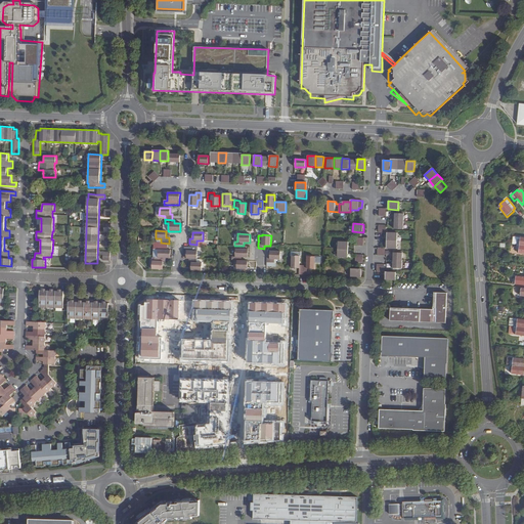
[(397,249),(397,241),(387,241),(387,249),(397,249)]
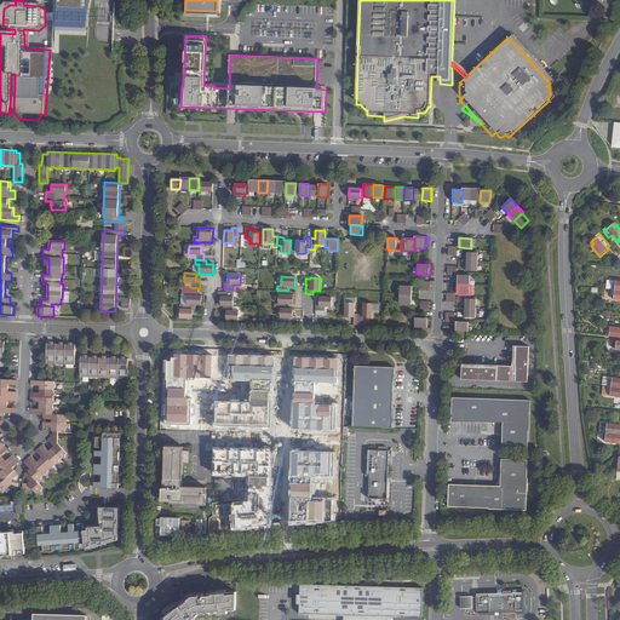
[(187,296),(187,305),(196,305),(201,305),(202,296),(200,296),(200,292),(195,292),(195,290),(183,290),(183,296),(187,296)]
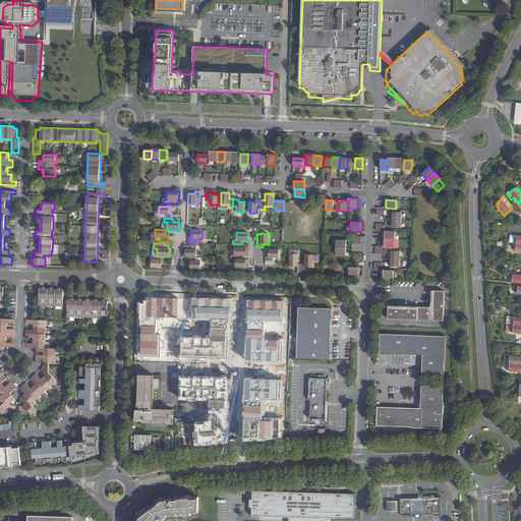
[(196,246),(188,246),(183,245),(183,251),(185,251),(185,257),(188,257),(195,257),(196,246)]
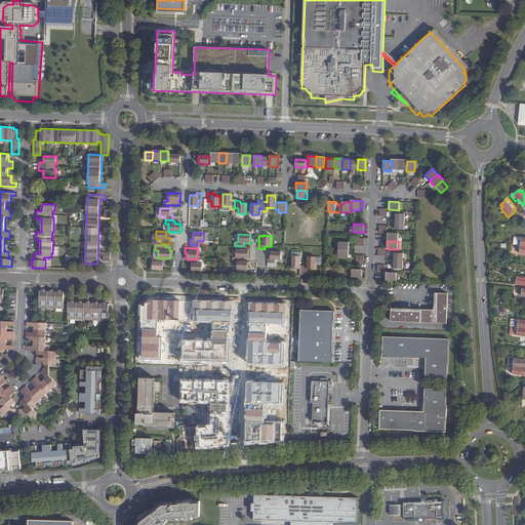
[(233,257),(233,261),(237,261),(242,261),(242,257),(248,257),(248,249),(236,249),(236,257),(233,257)]
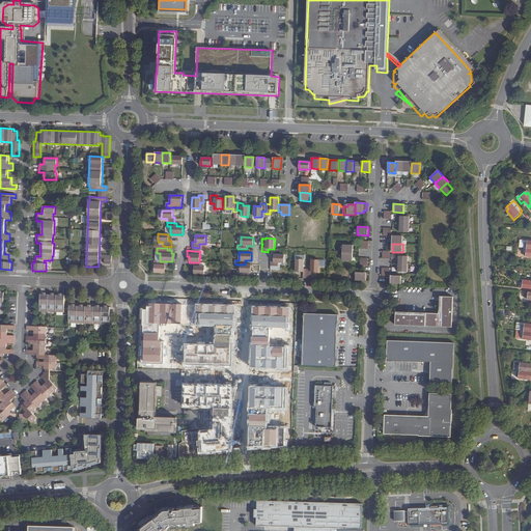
[(271,260),(271,270),(276,271),(276,266),(278,266),(278,262),(284,262),(284,255),(274,254),(274,260),(271,260)]
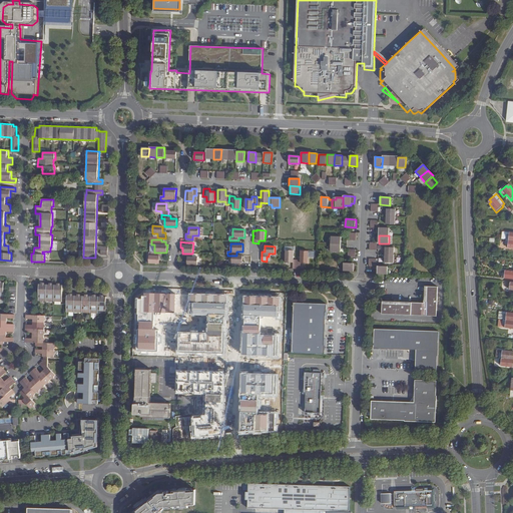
[(297,269),(297,260),(294,260),(294,250),(286,250),(286,263),(293,263),(293,269),(297,269)]
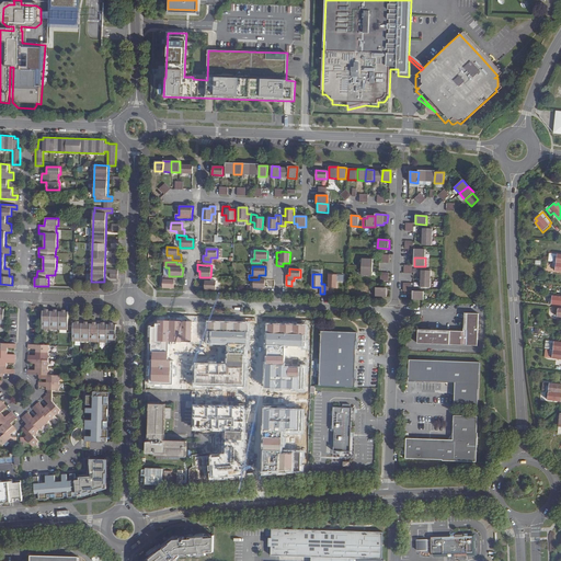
[(324,294),(329,294),(329,287),(336,288),(338,275),(329,274),(329,284),(324,284),(324,294)]
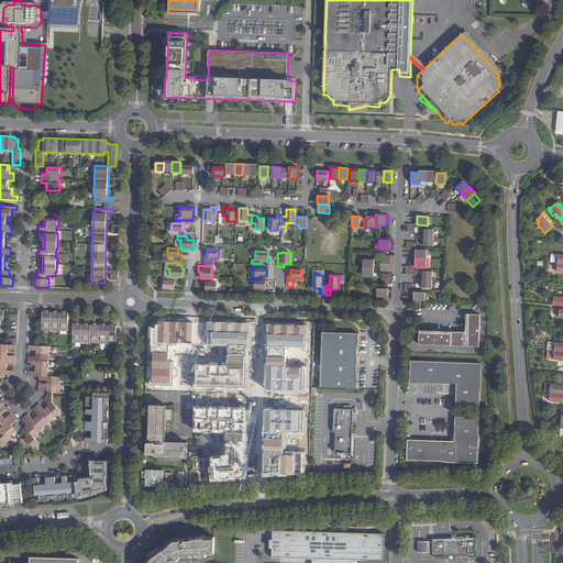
[(178,277),(169,277),(169,280),(163,280),(163,289),(175,290),(175,284),(178,284),(178,277)]
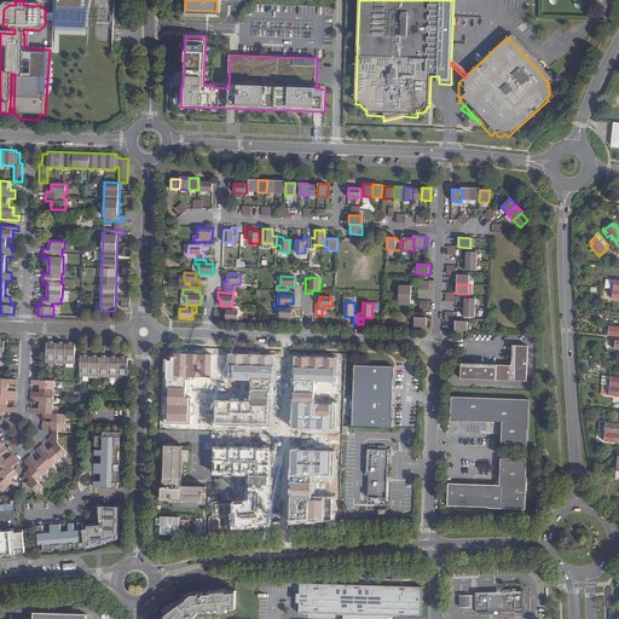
[(232,306),(224,306),(223,313),(226,313),(226,319),(238,320),(238,311),(232,311),(232,306)]
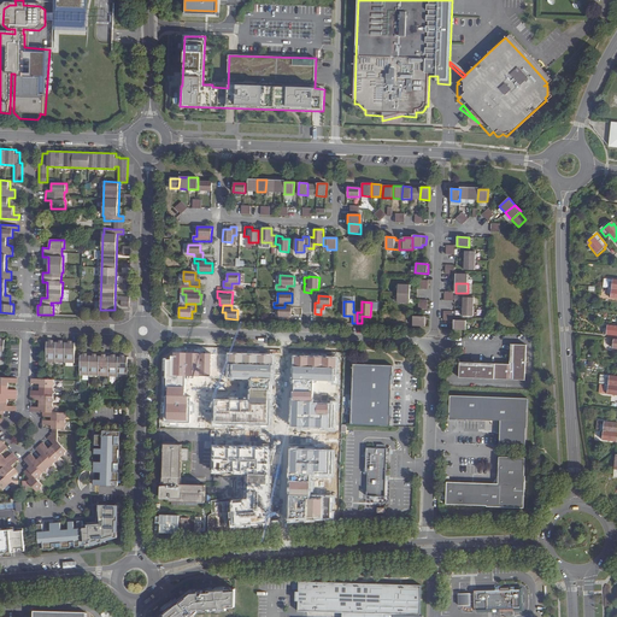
[(286,319),(286,321),(294,322),(294,315),(292,315),(292,307),(285,307),(278,307),(278,316),(286,317),(286,319)]
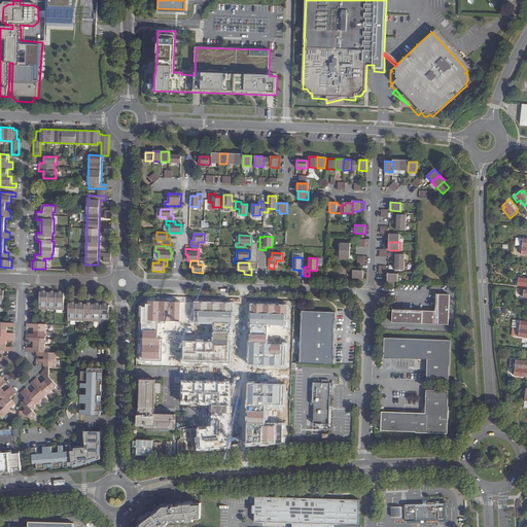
[(353,278),(363,279),(363,271),(353,270),(353,278)]
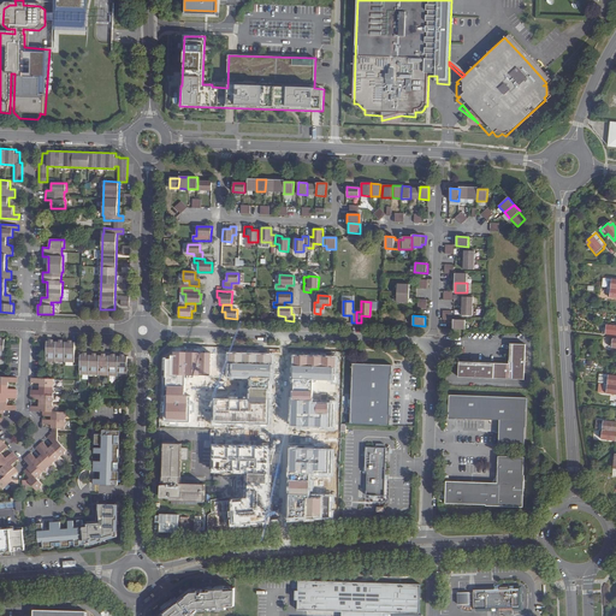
[(463,330),(466,330),(466,320),(454,320),(454,329),(463,330)]
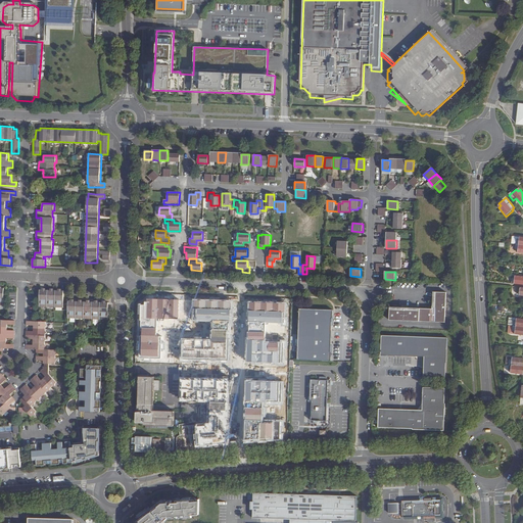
[(48,290),(40,290),(40,307),(47,307),(48,290)]
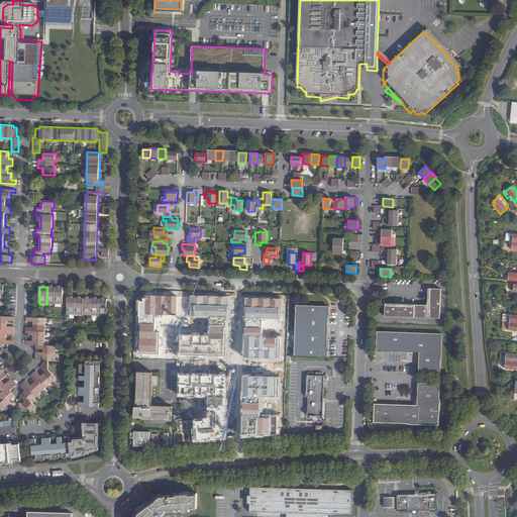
[(56,288),(47,287),(46,304),(55,304),(56,288)]
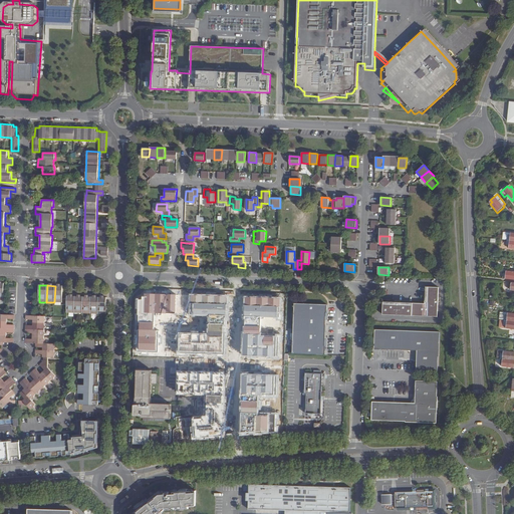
[(63,303),(63,286),(55,286),(54,302),(63,303)]
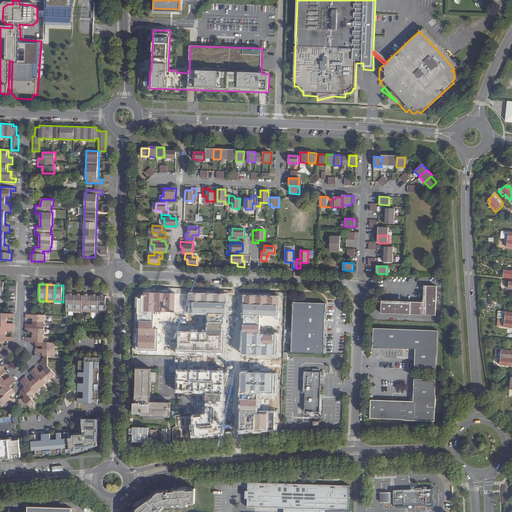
[(382,314),(436,315),(437,286),(424,286),(423,302),(382,301),(382,314)]
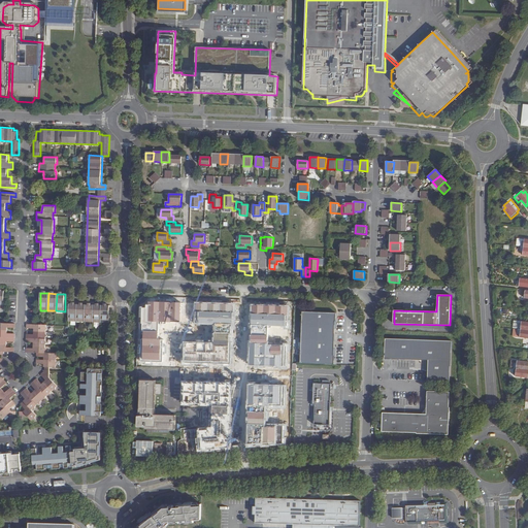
[(70,322),(77,322),(77,303),(70,302),(69,302),(69,306),(69,322),(70,322)]
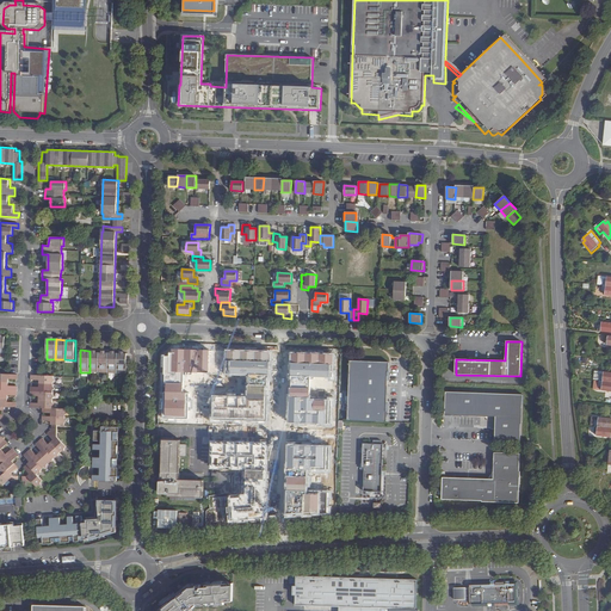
[(164,357),(164,383),(183,383),(183,372),(208,372),(209,350),(172,350),(172,353),(168,353),(168,357),(164,357)]
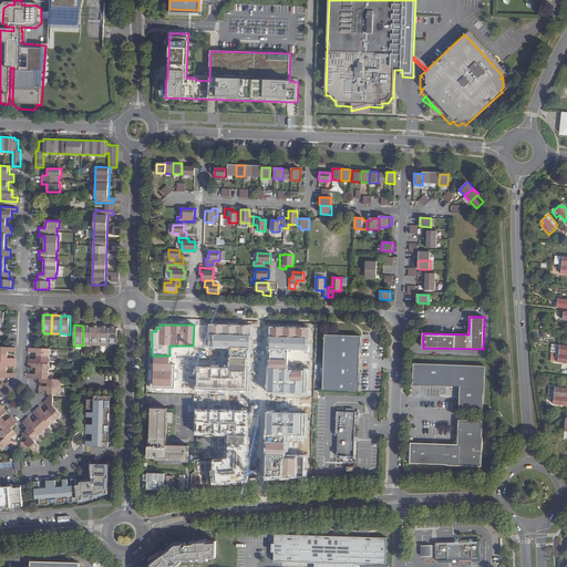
[(229,348),(248,349),(249,326),(208,325),(208,347),(229,348)]
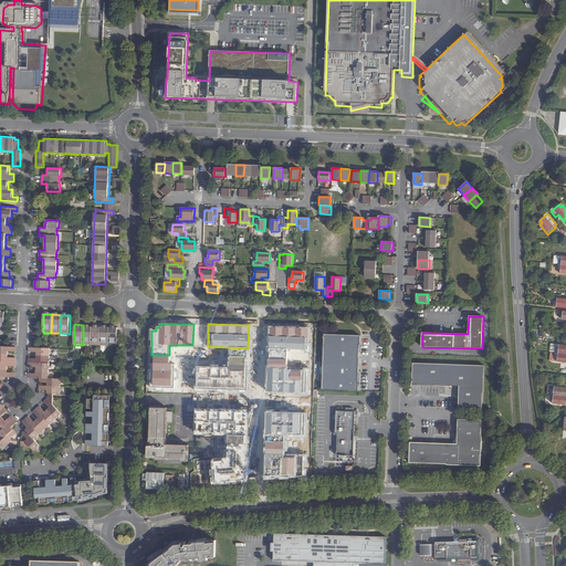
[(92,325),(83,325),(83,345),(91,345),(92,325)]
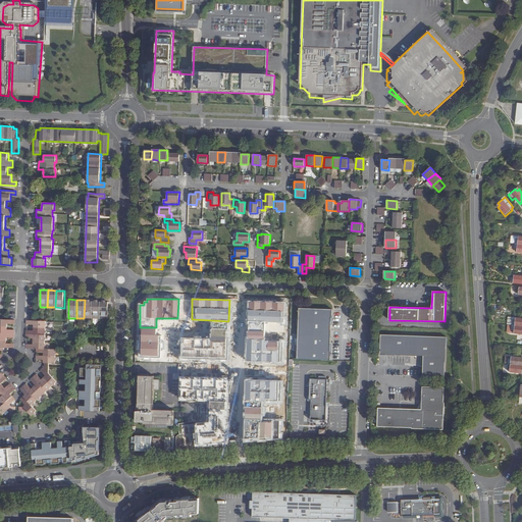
[(93,300),(85,300),(84,318),(92,318),(93,300)]
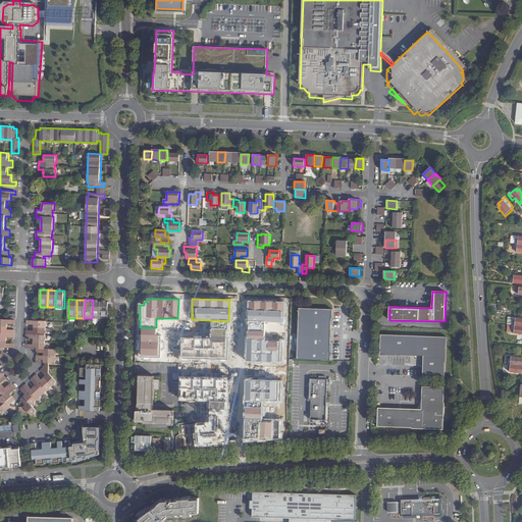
[(100,301),(93,300),(92,318),(100,319),(100,301)]
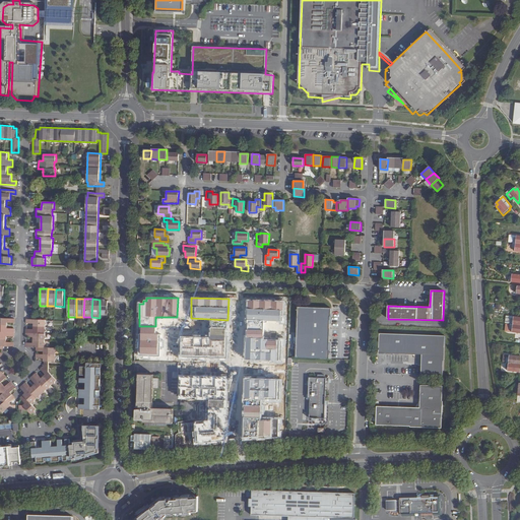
[(108,300),(100,300),(100,318),(108,318),(108,300)]
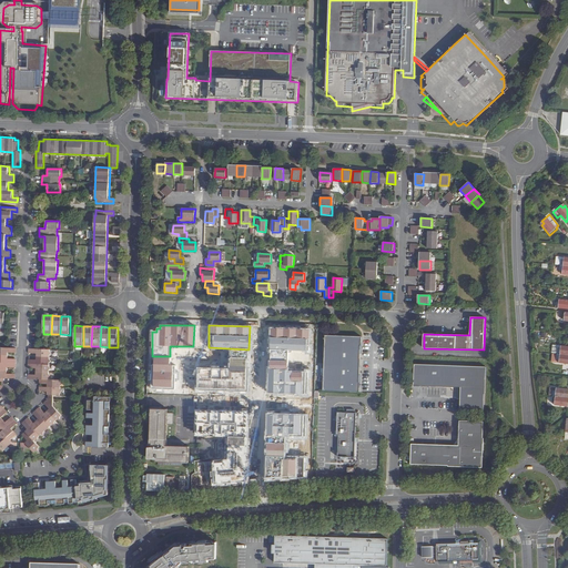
[(288,351),(310,351),(310,328),(270,327),(269,350),(288,351)]
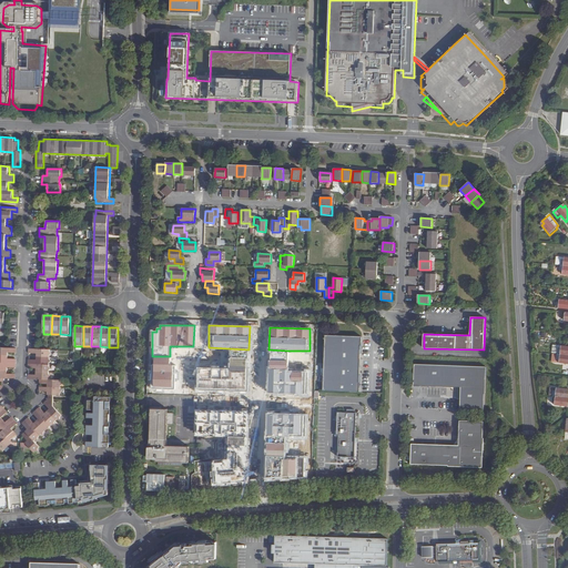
[(325,337),(324,391),(361,392),(361,383),(358,383),(359,345),(362,345),(362,338),(325,337)]
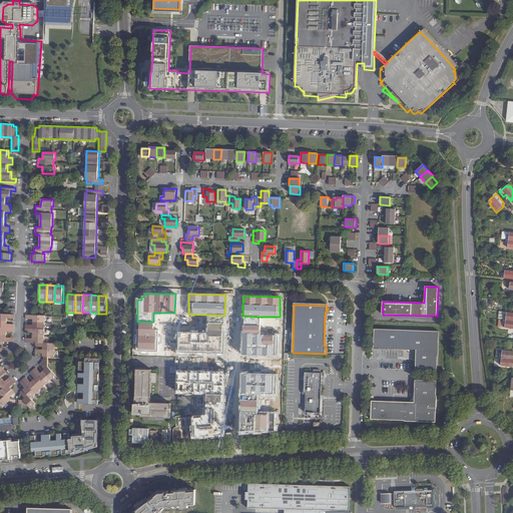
[(503,321),(512,321),(512,313),(506,313),(506,316),(503,315),(503,321)]
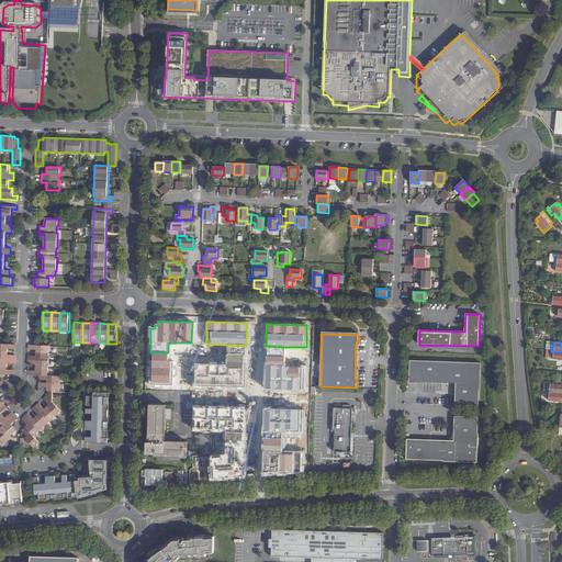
[(227,364),(194,363),(193,386),(245,388),(246,366),(246,346),(227,345),(227,364)]
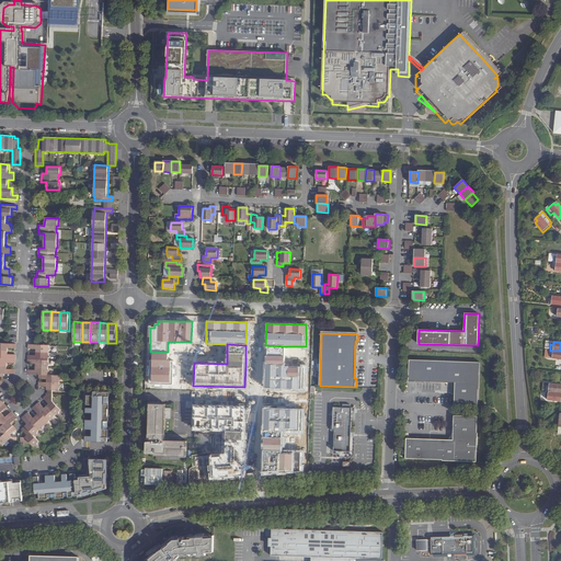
[(285,346),(265,345),(264,388),(304,389),(305,365),(284,365),(285,346)]
